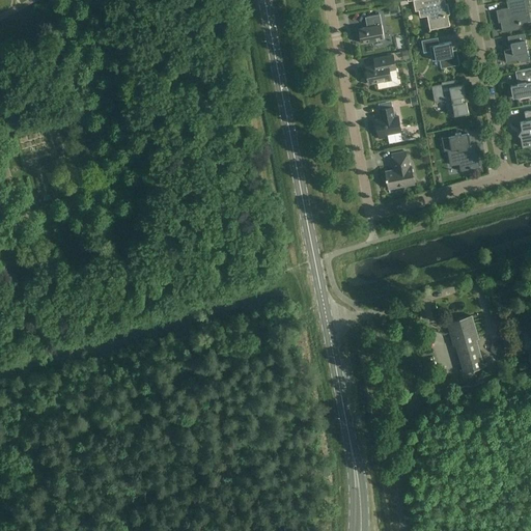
[(399,0),(400,5),(408,4),(408,1),(413,0),(415,11),(418,10),(420,17),(432,15),(435,29),(449,26),(447,15),(449,15),(447,4),(444,4),(442,0),(399,0)]
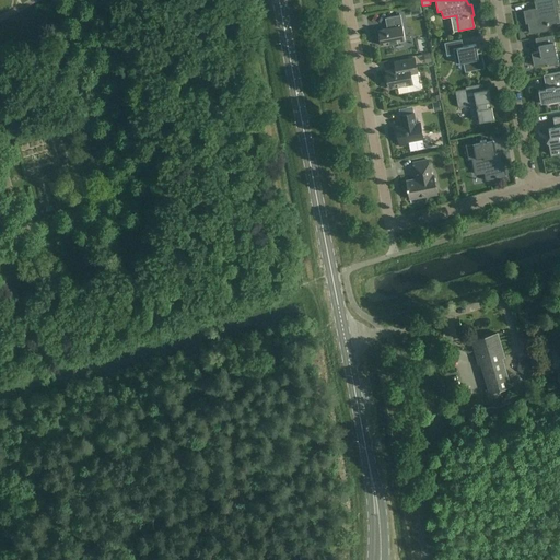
[(541,0),(543,7),(535,9),(526,10),(524,13),(525,24),(528,23),(531,33),(546,31),(548,26),(548,25),(549,25),(548,24),(558,23),(553,6),(559,4),(557,0),(541,0)]
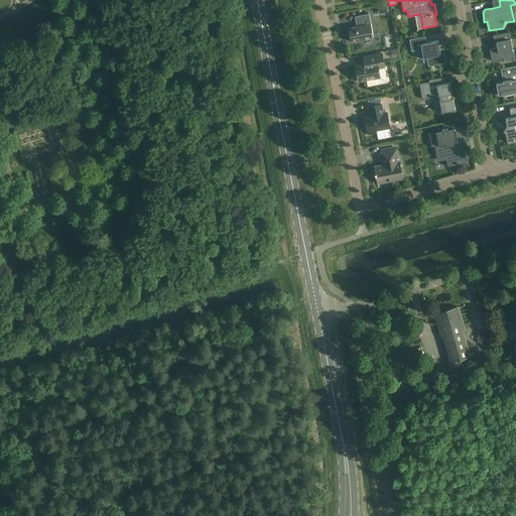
[(348,28),(349,32),(351,42),(373,37),(369,14),(357,16),(359,26),(348,28)]
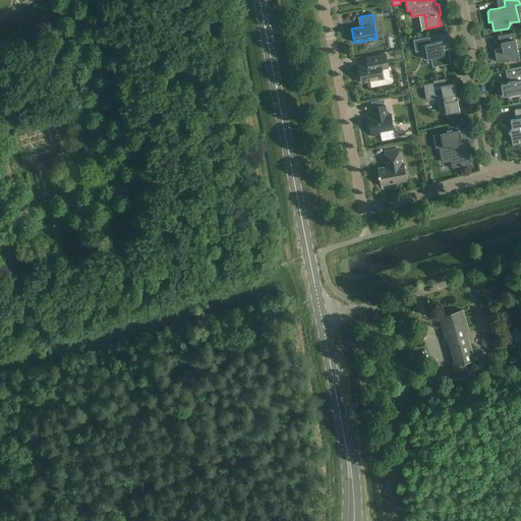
[(502,48),(500,48),(495,50),(497,61),(510,59),(510,61),(517,59),(516,51),(518,51),(516,40),(514,40),(513,34),(498,36),(499,44),(501,43),(502,48)]
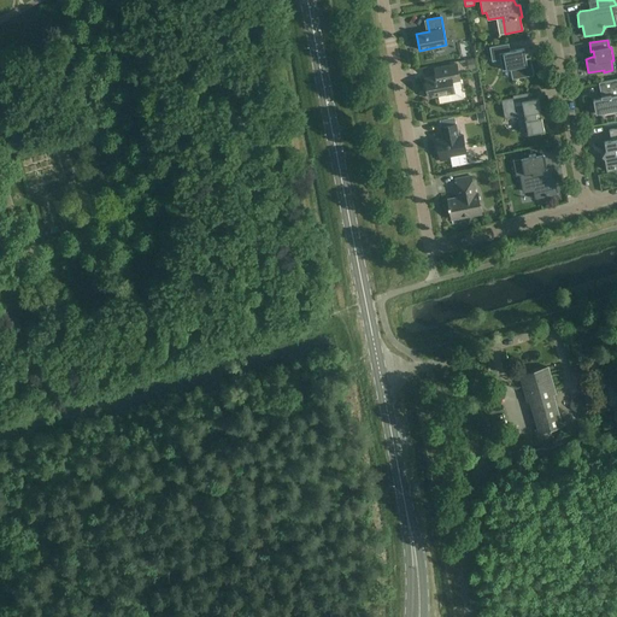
[(527,65),(526,58),(524,48),(510,52),(509,43),(489,47),(492,62),(500,60),(503,70),(510,69),(512,80),(534,75),(532,64),(527,65)]
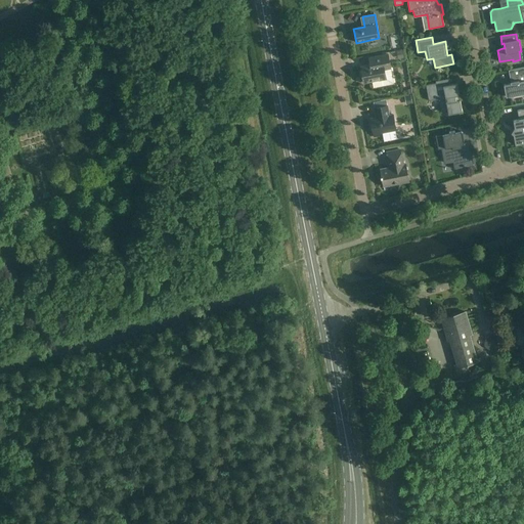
[(368,58),(370,66),(360,67),(361,71),(360,72),(361,79),(363,80),(363,83),(386,79),(384,70),(390,69),(388,54),(368,58)]
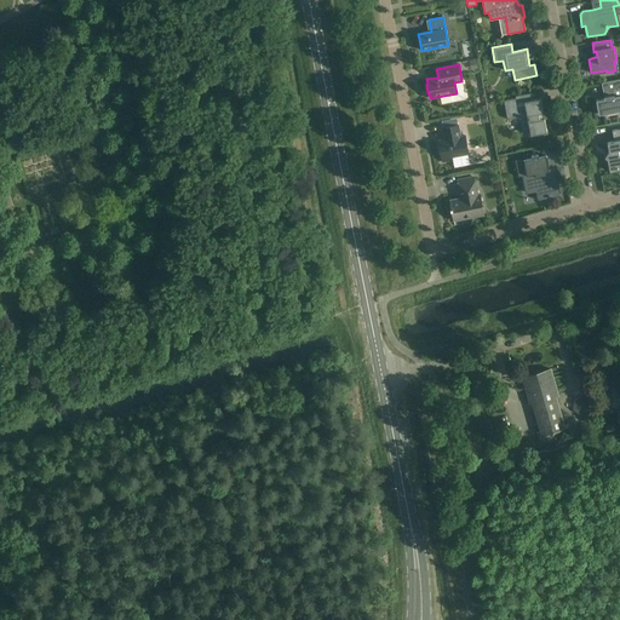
[(619,79),(602,84),(603,92),(606,92),(607,96),(604,97),(604,99),(596,101),(598,114),(607,113),(608,115),(618,114),(616,112),(619,110),(619,79)]
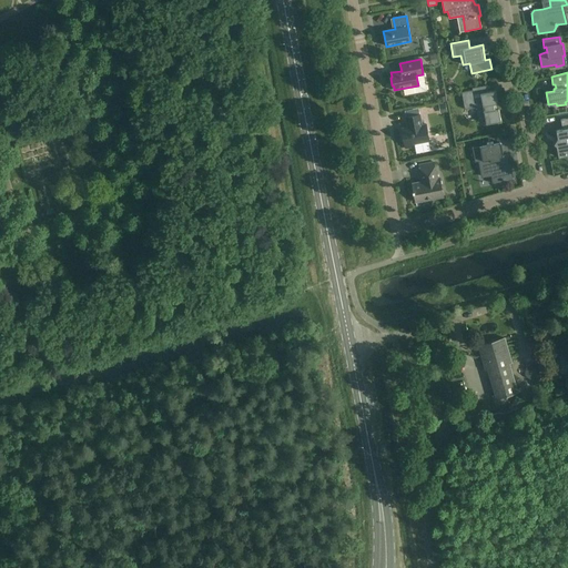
[(392,90),(382,91),(383,101),(393,100),(392,90)]
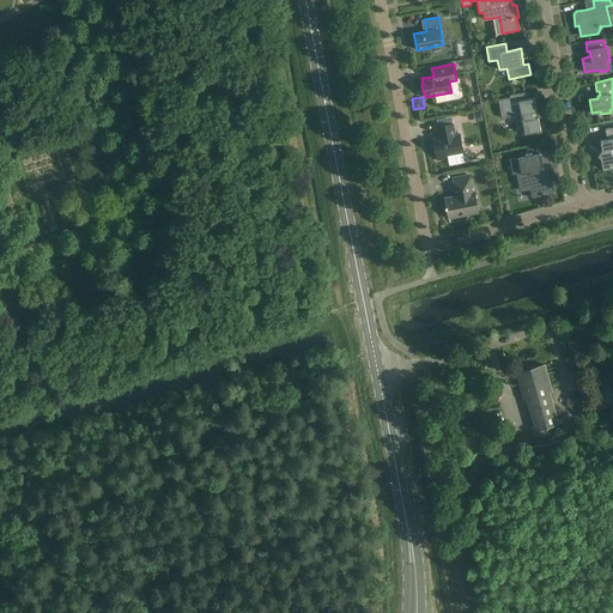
[(525,133),(540,131),(538,117),(535,117),(534,111),(536,111),(534,97),(519,101),(519,103),(513,105),(510,97),(498,99),(502,117),(514,115),(516,132),(525,131),(525,133)]
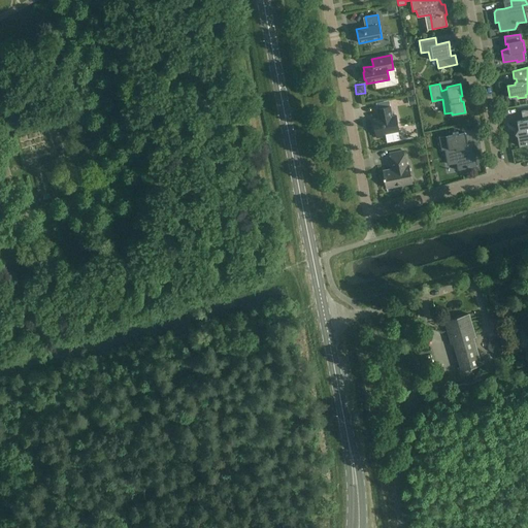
[(507,117),(516,114),(514,104),(505,106),(507,117)]
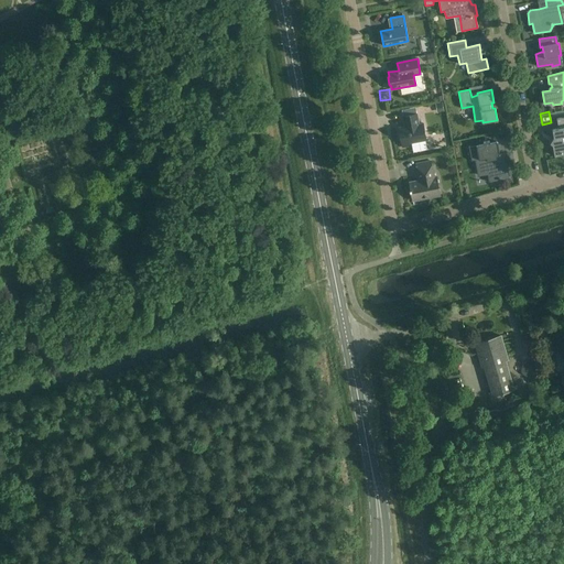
[(407,127),(405,127),(399,128),(400,131),(398,133),(400,140),(401,141),(403,148),(412,147),(411,143),(426,140),(423,123),(419,125),(416,114),(403,116),(404,125),(405,123),(407,127)]
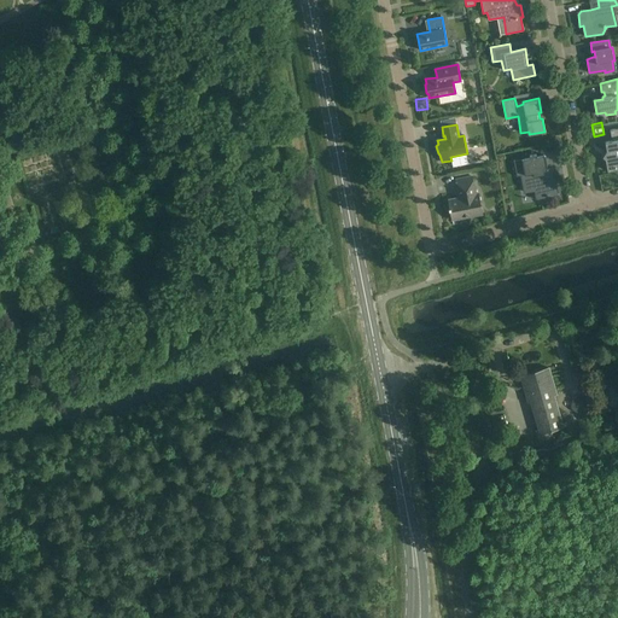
[(602,157),(605,159),(607,172),(617,169),(617,128),(610,130),(612,141),(605,143),(606,150),(602,157)]
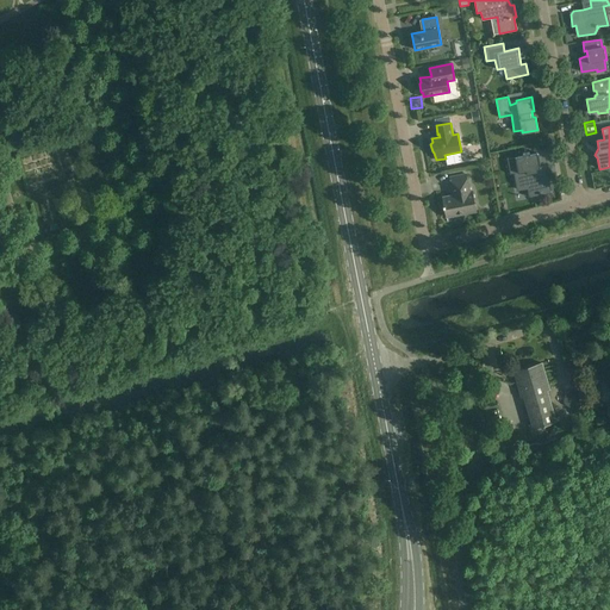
[(543,175),(542,167),(540,167),(536,153),(529,155),(529,153),(523,154),(523,156),(516,157),(518,172),(526,170),(528,180),(528,179),(529,184),(531,188),(535,192),(537,194),(540,193),(540,194),(541,194),(551,192),(547,174),(543,175)]
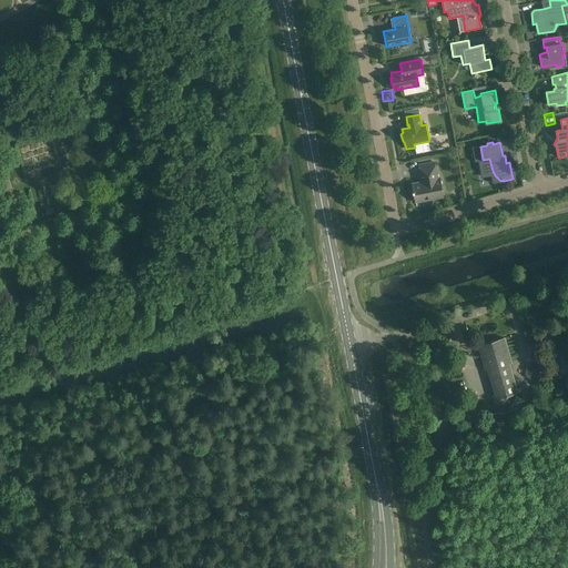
[(424,181),(422,182),(413,183),(414,191),(413,191),(413,193),(414,193),(416,202),(417,202),(417,201),(425,199),(425,201),(443,196),(439,179),(437,179),(434,162),(419,165),(422,176),(423,176),(424,181)]
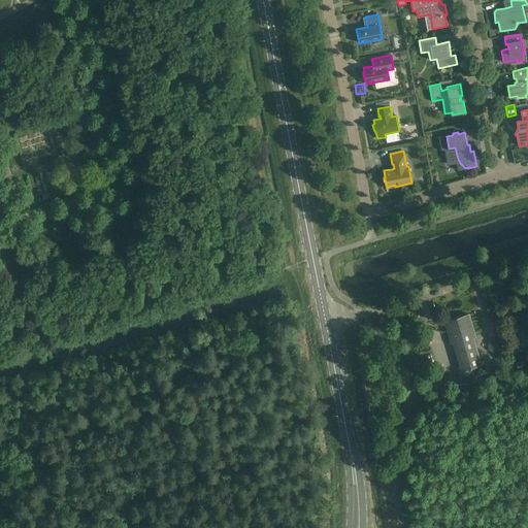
[(473,338),(475,337),(469,315),(444,321),(452,344),(454,343),(461,370),(481,364),(473,338)]
